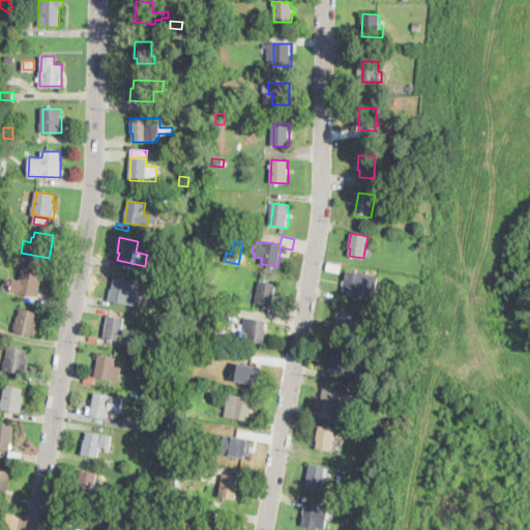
[(41,281),(39,290),(39,295),(10,291),(12,278),(21,281),(23,269),(40,272),(39,280),(41,281)]
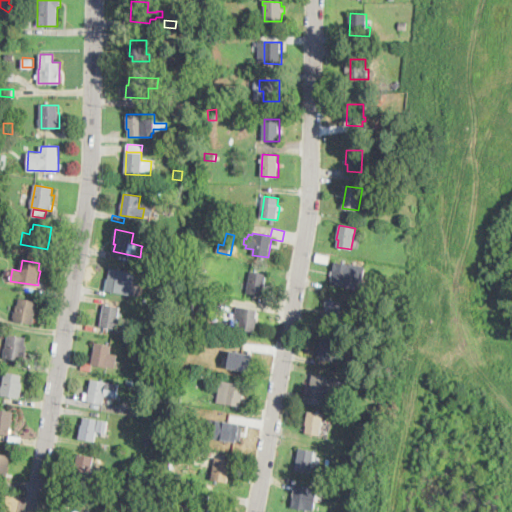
[(361,287),(361,290),(332,284),(336,261),(365,267),(361,287)]
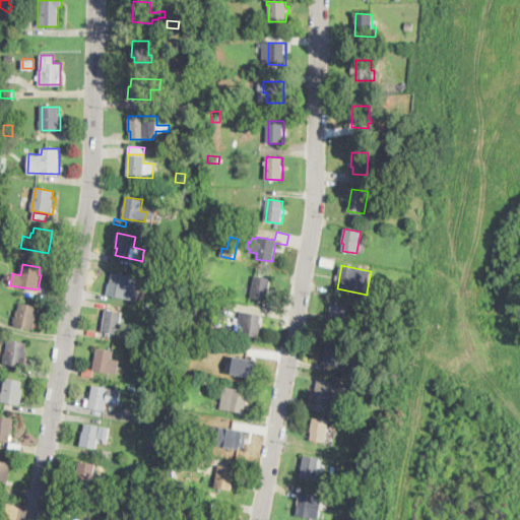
[(134,300),(110,297),(113,273),(137,276),(134,300)]
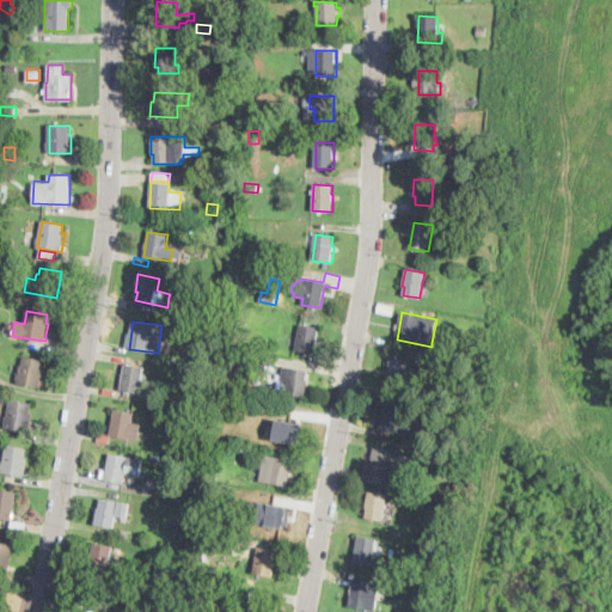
[(199,326),(196,334),(182,330),(184,323),(199,326)]
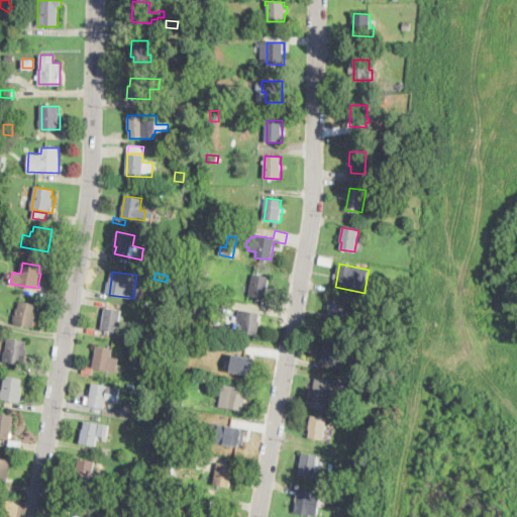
[(268,290),(266,299),(250,296),(254,274),(271,277),(268,290)]
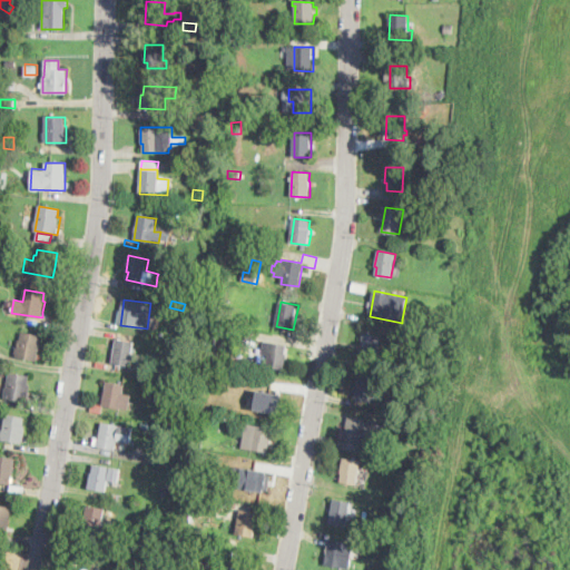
[(41,335),(38,355),(37,361),(16,357),(18,340),(20,340),(21,332),(41,335)]
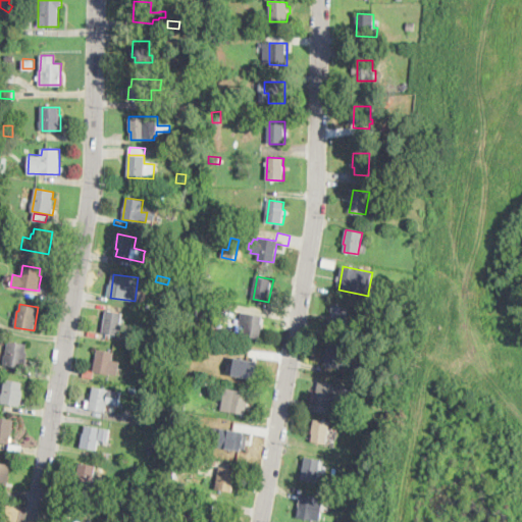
[(349,310),(346,330),(327,327),(331,307),(349,310)]
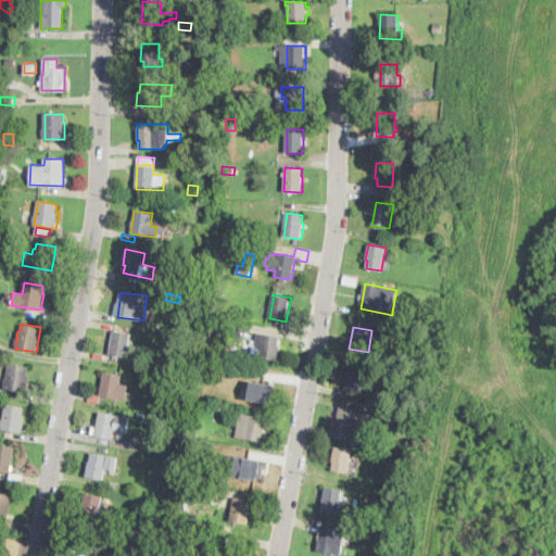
[(137,348),(135,359),(117,356),(110,355),(114,331),(131,335),(130,346),(137,348)]
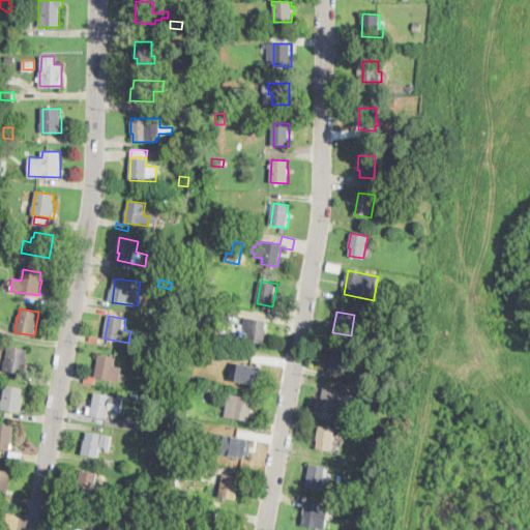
[(266,332),(264,344),(247,341),(249,329),(243,328),(244,327),(246,317),(266,320),(265,329),(267,329),(266,332)]
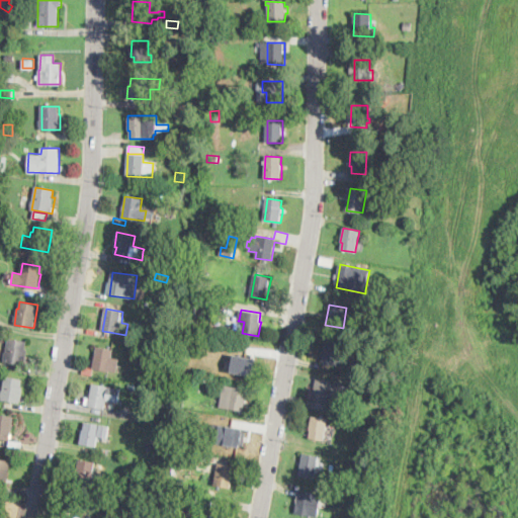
[(109,332),(108,338),(92,335),(93,329),(102,331),(109,332)]
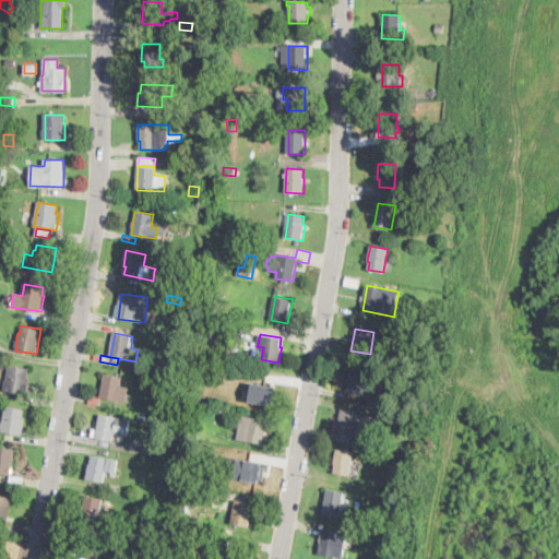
[(31,378),(27,394),(4,390),(9,366),(28,369),(27,377),(31,378)]
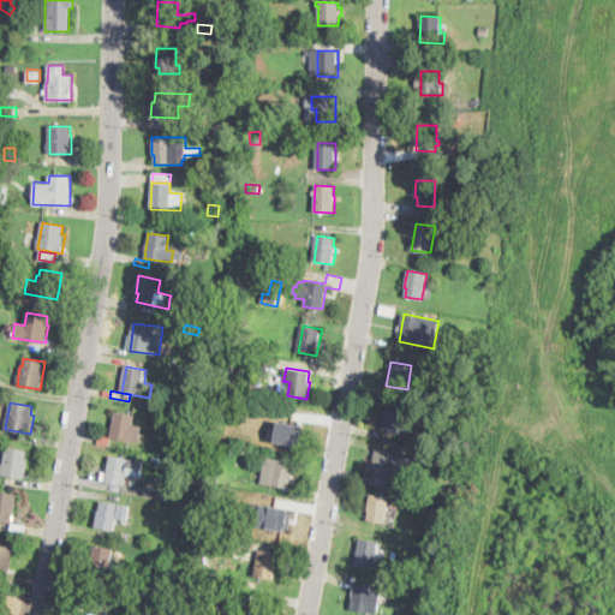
[(415,421),(412,430),(401,428),(400,433),(382,429),(387,405),(405,408),(402,418),(415,421)]
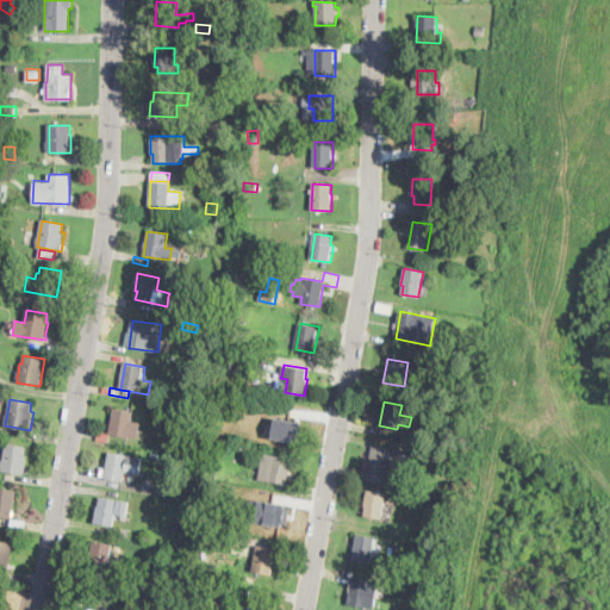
[(138,437),(138,439),(111,435),(111,433),(116,409),(134,412),(131,421),(141,422),(138,437)]
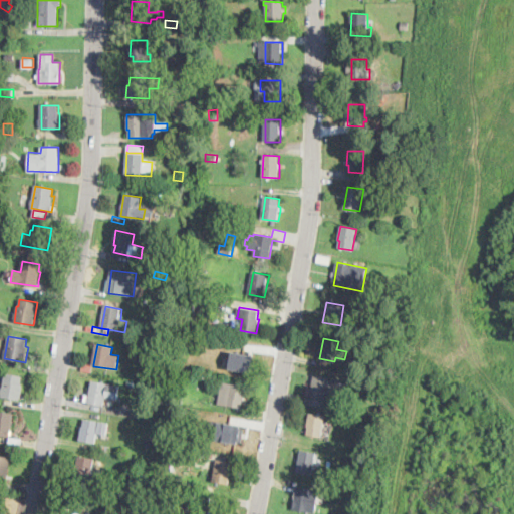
[(255,349),(251,371),(235,368),(239,345),(255,349)]
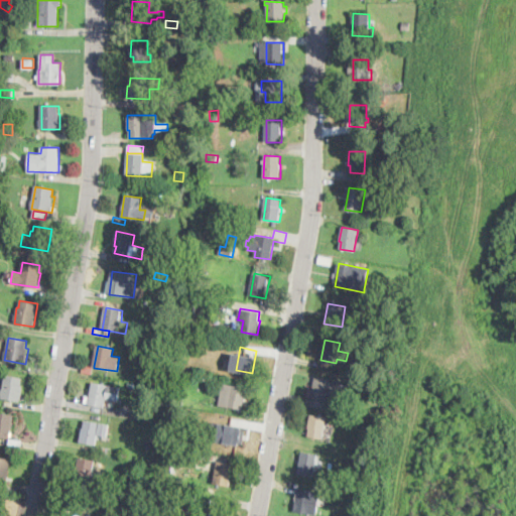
[(163,352),(162,359),(154,357),(156,349),(163,350),(163,352)]
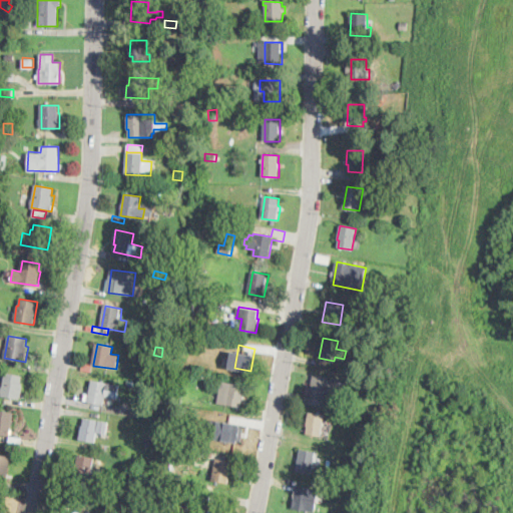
[(92,371),(91,372),(81,370),(83,363),(93,364),(93,366),(92,371)]
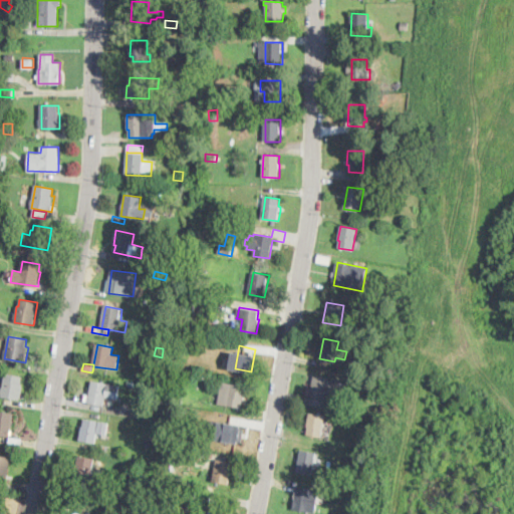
[(21,397),(20,401),(1,397),(5,373),(22,376),(21,383),(23,383),(21,397)]
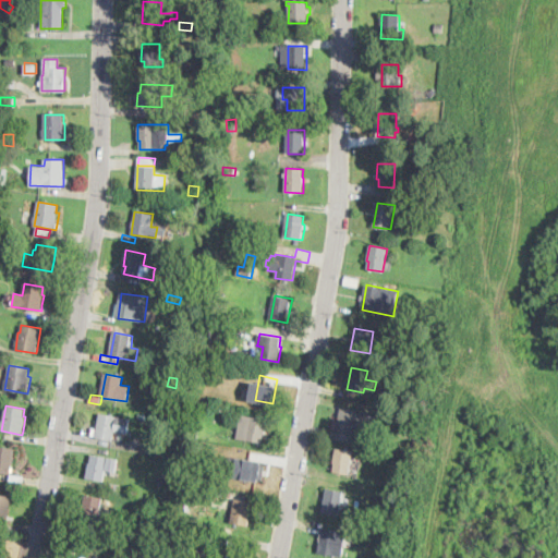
[(402,411),(400,423),(387,421),(389,408),(402,411)]
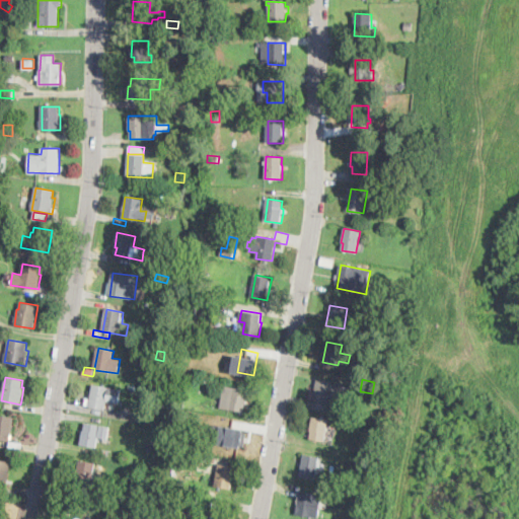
[(351,387),(349,397),(345,397),(342,406),(314,400),(316,394),(314,393),(317,380),(351,387)]
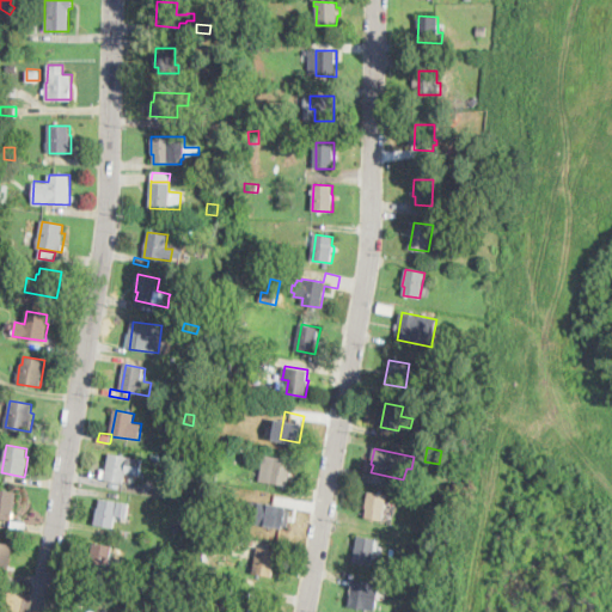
[(142,458),(139,476),(126,473),(124,483),(105,479),(110,453),(142,458)]
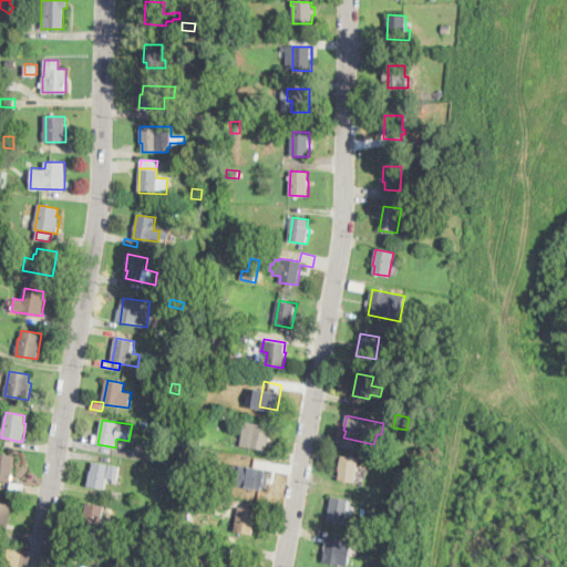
[(268,441),(268,442),(267,442),(266,450),(241,445),(246,422),(271,428),(268,441)]
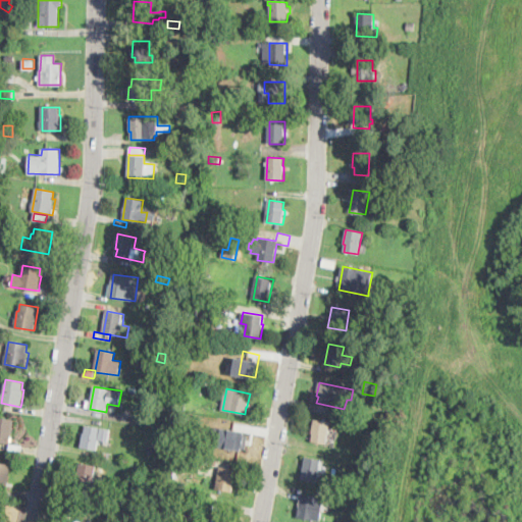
[(388,399),(387,406),(378,404),(379,397),(388,399)]
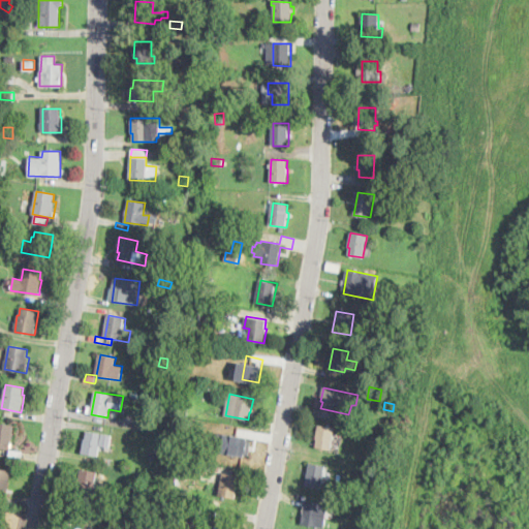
[(188,408),(186,416),(172,413),(174,405),(188,408)]
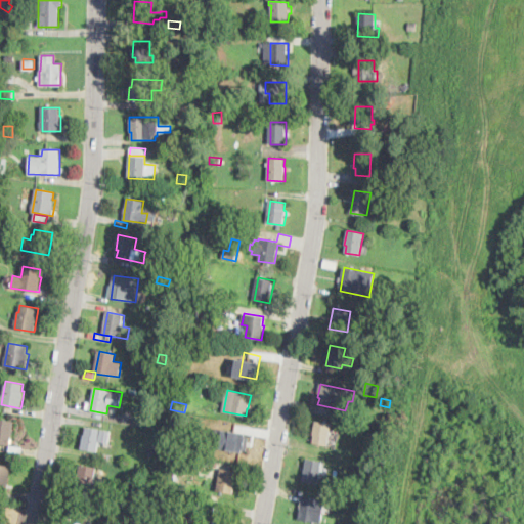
[(11,443),(11,445),(0,443),(0,419),(13,422),(12,429),(13,429),(11,443)]
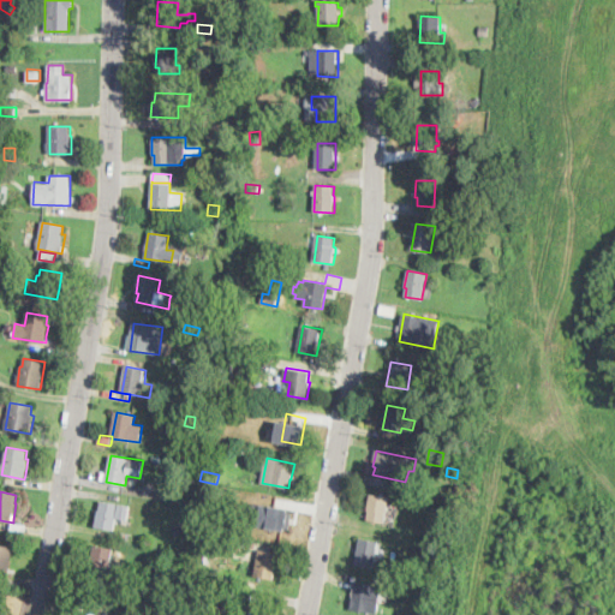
[(386,521),(386,524),(368,521),(369,511),(368,509),(370,494),(389,497),(386,521)]
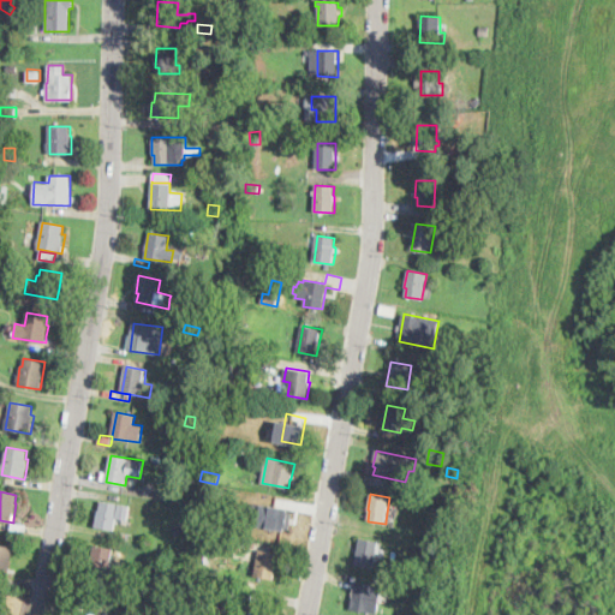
[(130,506),(127,520),(117,518),(114,531),(95,527),(99,511),(100,511),(101,501),(130,506)]
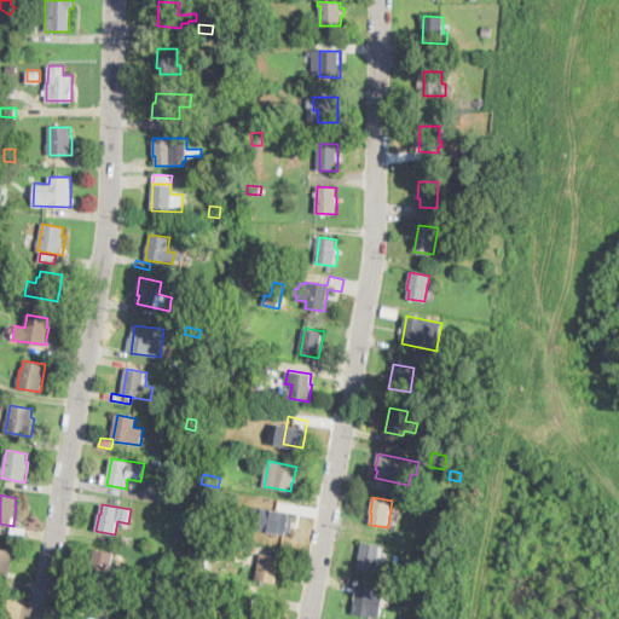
[(443,524),(441,527),(434,525),(438,516),(444,519),(443,524)]
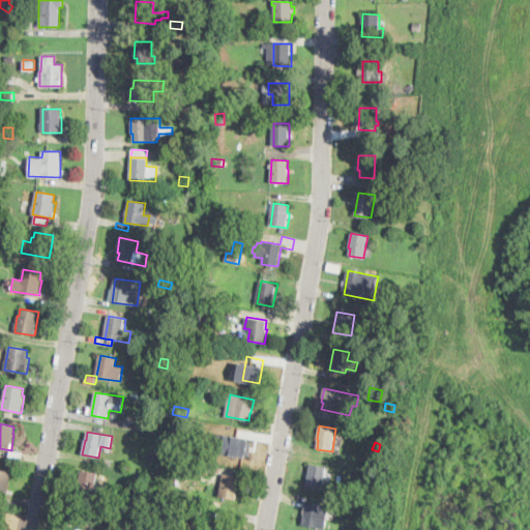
[(207,473),(207,476),(189,473),(190,464),(208,467),(207,473)]
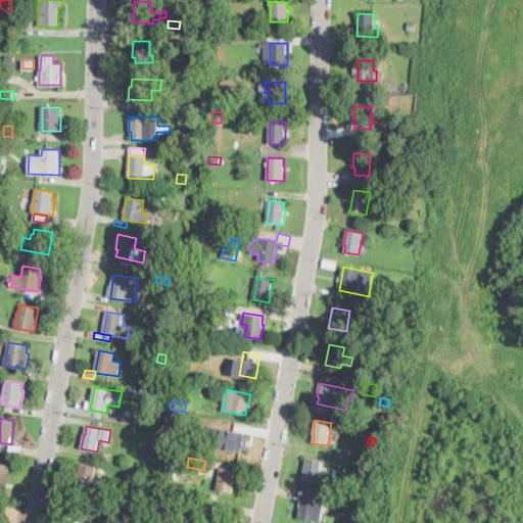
[(320,473),(318,483),(303,481),(305,470),(307,459),(322,461),(320,473)]
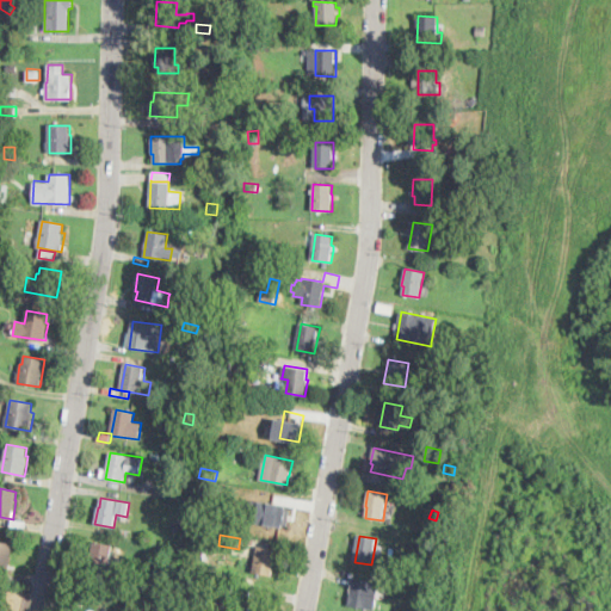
[(0,542),(13,545),(7,571),(0,568),(0,542)]
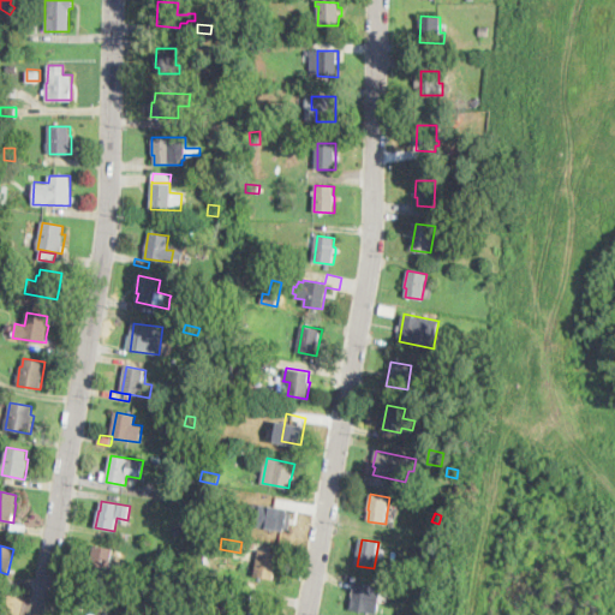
[(121,563),(120,577),(89,571),(94,545),(113,548),(111,561),(121,563)]
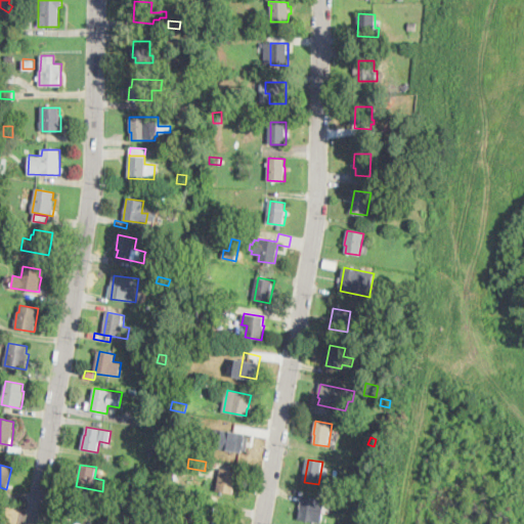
[(237,472),(233,493),(217,490),(221,469),(237,472)]
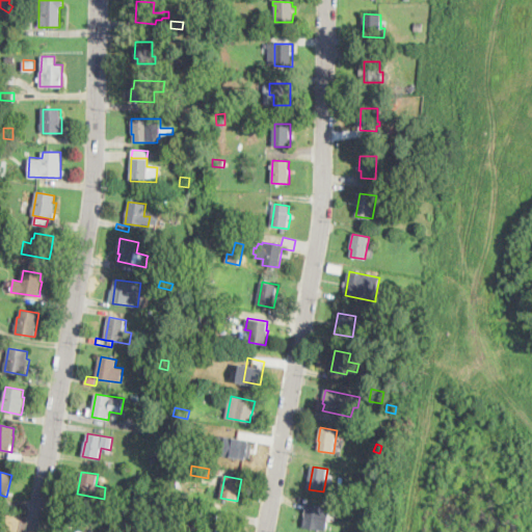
[(322,519),(320,529),(304,526),(308,504),(324,507),(322,519)]
